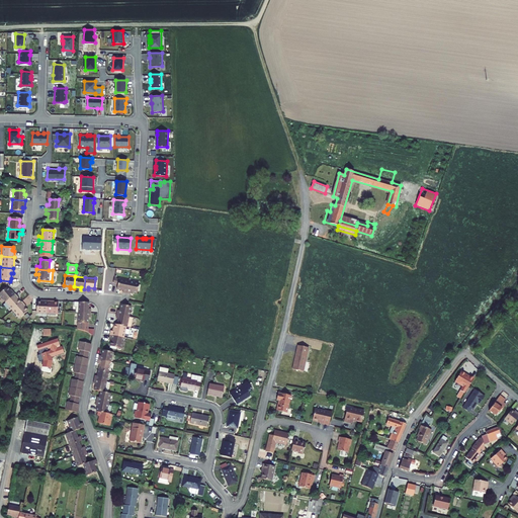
[(126,280),(116,278),(115,283),(114,287),(120,288),(119,291),(124,291),(126,280)]
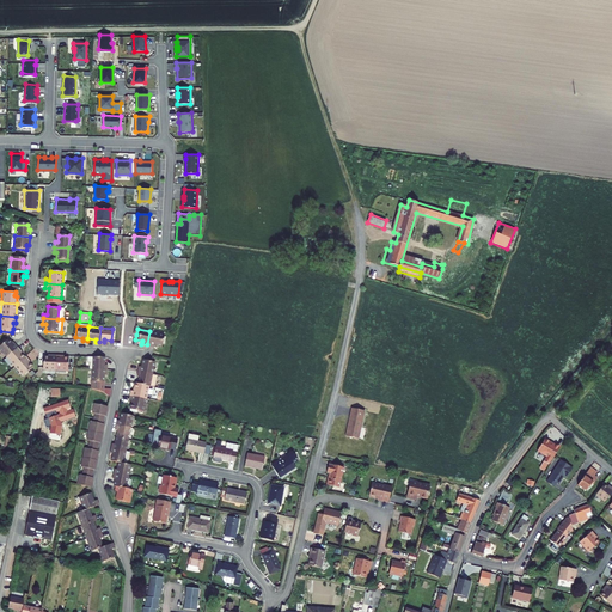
[(161,334),(150,331),(147,344),(152,346),(152,343),(159,344),(161,334)]
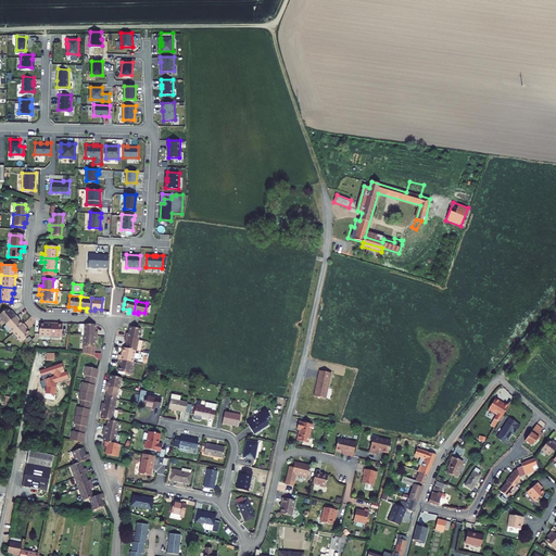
[(0,312),(0,321),(2,325),(13,315),(9,311),(8,312),(4,308),(0,312)]
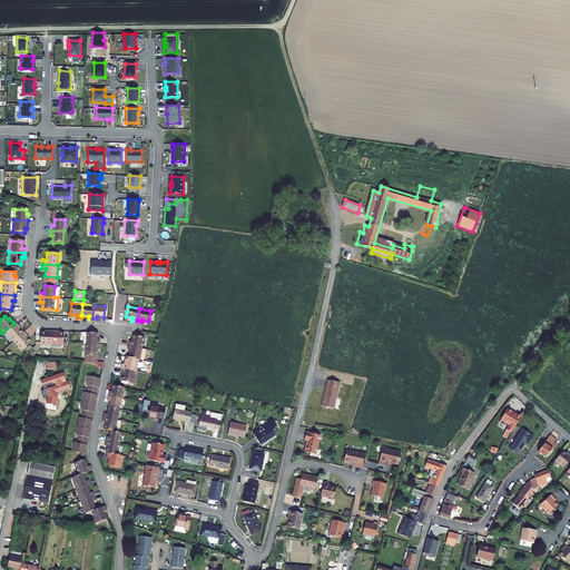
[(2,333),(10,341),(19,333),(17,330),(18,328),(13,323),(2,333)]
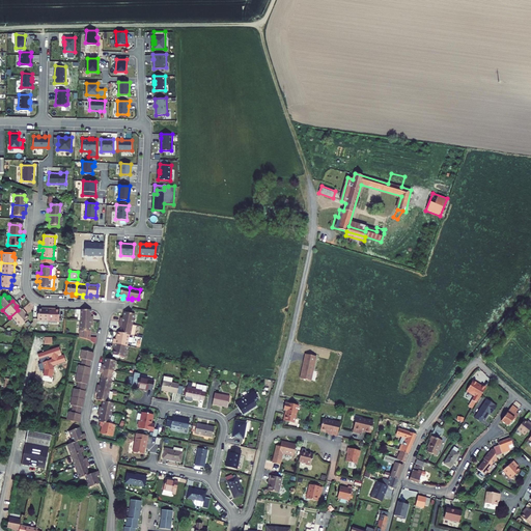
[(35,307),(35,318),(47,318),(47,306),(39,305),(39,307),(35,307)]
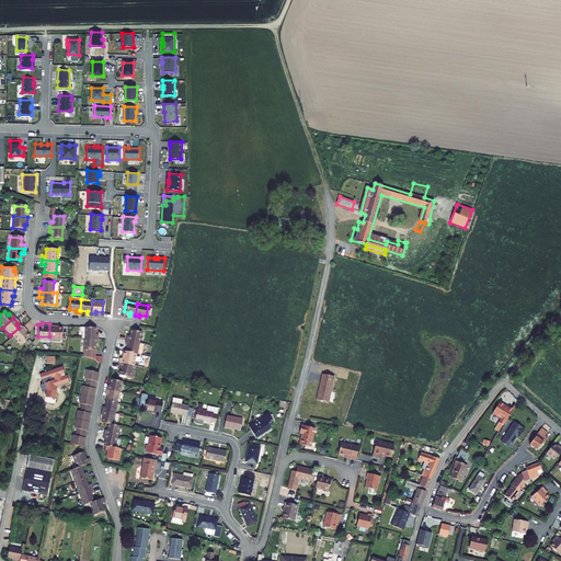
[(56,323),(49,323),(49,336),(60,338),(61,325),(56,325),(56,323)]
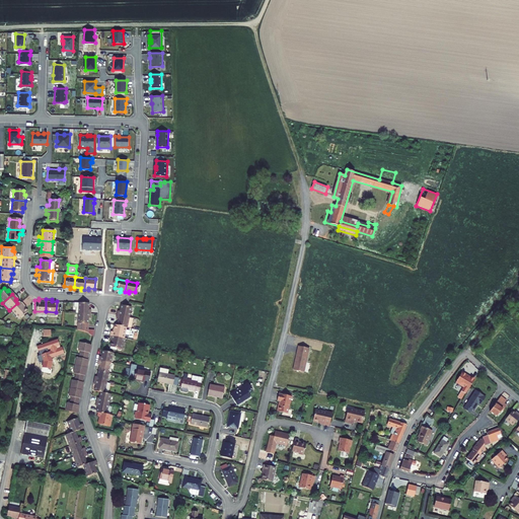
[(77,301),(76,311),(88,312),(89,308),(86,307),(86,301),(77,301)]
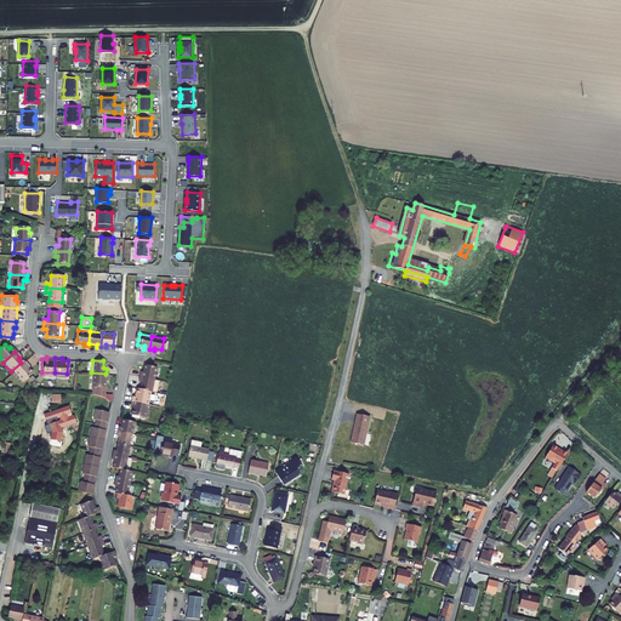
[(11,371),(20,381),(29,372),(26,369),(28,366),(23,362),(21,363),(11,371)]
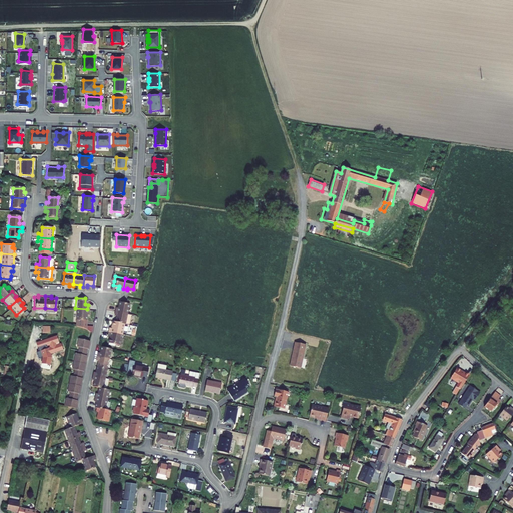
[(114,306),(113,310),(125,312),(127,302),(118,300),(117,307),(114,306)]
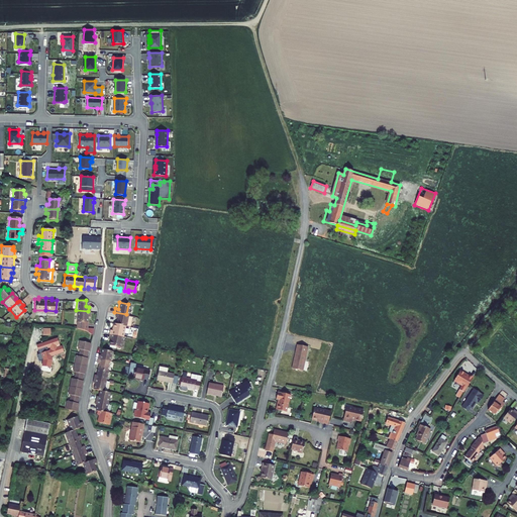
[(83,328),(84,329),(86,315),(88,315),(88,311),(76,310),(76,326),(77,326),(83,328)]
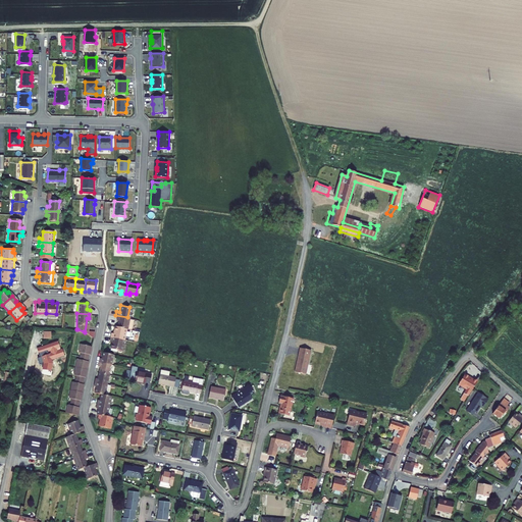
[(117,319),(116,326),(123,327),(125,328),(129,329),(132,318),(127,317),(115,315),(114,319),(117,319)]
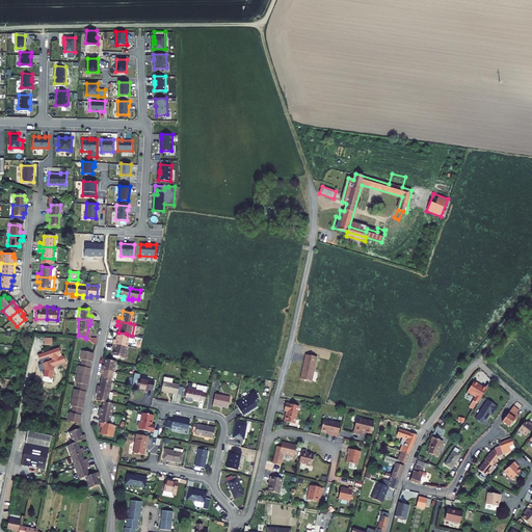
[(111,339),(110,343),(124,346),(126,334),(118,333),(115,333),(114,340),(111,339)]
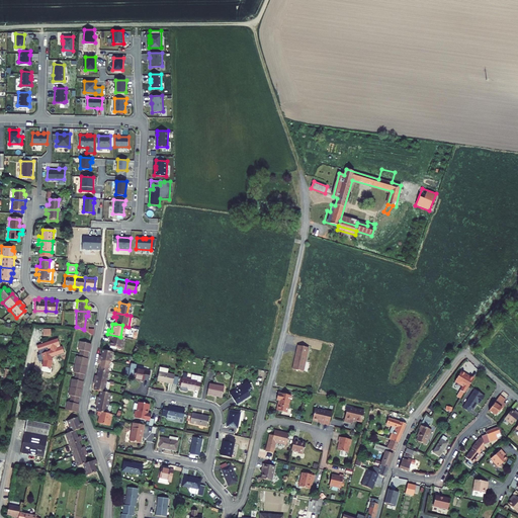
[(109,338),(107,346),(118,348),(120,337),(107,334),(107,338),(109,338)]
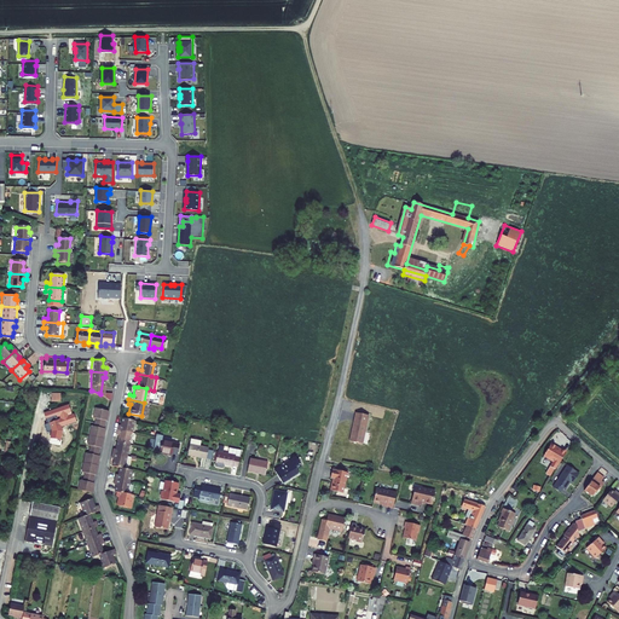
[(59,416),(61,422),(75,418),(74,411),(68,414),(67,410),(70,409),(69,403),(55,406),(52,415),(61,412),(61,415),(59,416)]
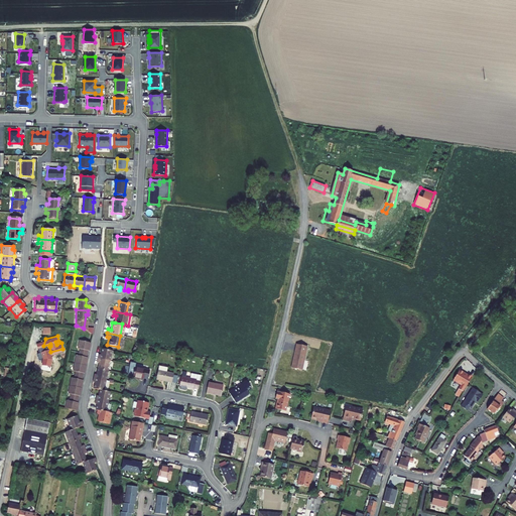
[(65,400),(63,408),(74,410),(76,403),(75,402),(76,396),(77,396),(81,380),(79,380),(80,373),(82,374),(85,358),(83,358),(85,351),(86,351),(88,344),(77,342),(75,349),(77,350),(76,356),(74,356),(71,371),(73,372),(72,375),(71,378),(70,378),(66,394),(68,394),(67,401),(65,400)]
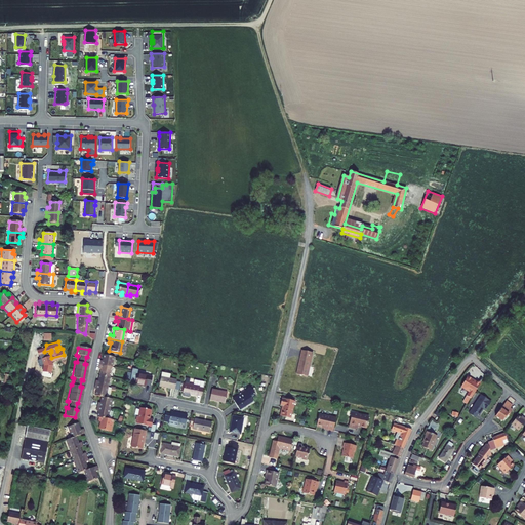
[(97,361),(96,365),(109,367),(111,357),(102,355),(99,362),(97,361)]
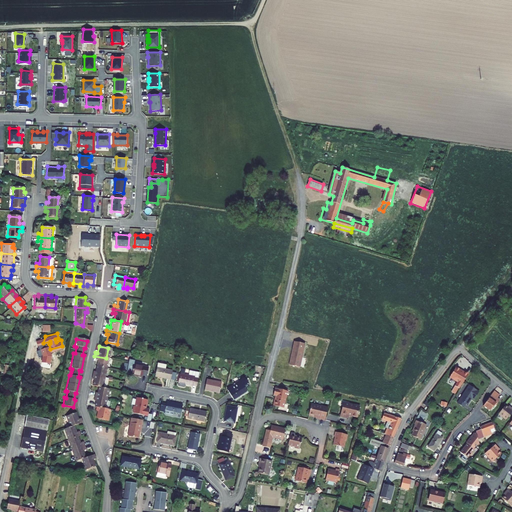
[(285,371),(296,373),(301,350),(290,348),(285,371)]
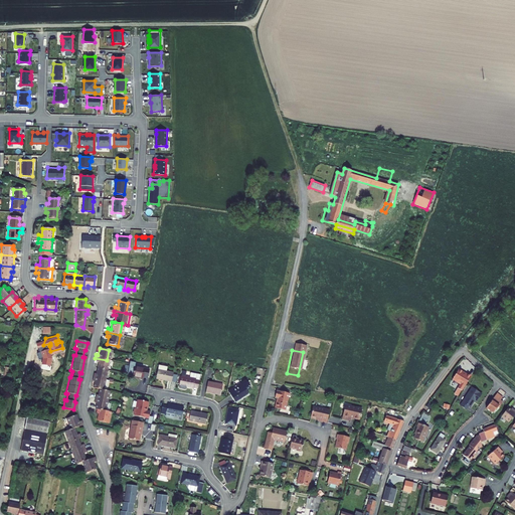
[(97,362),(96,368),(105,370),(107,360),(95,358),(95,362),(97,362)]
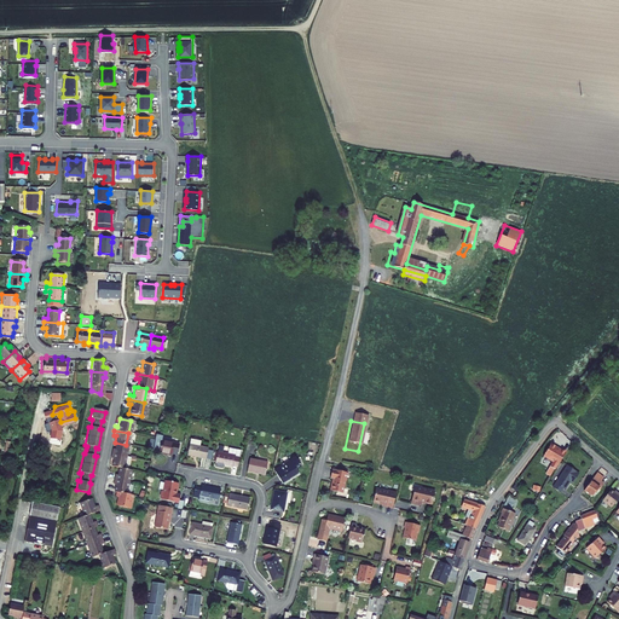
[(191,439),(187,456),(206,460),(208,449),(200,447),(201,441),(191,439)]
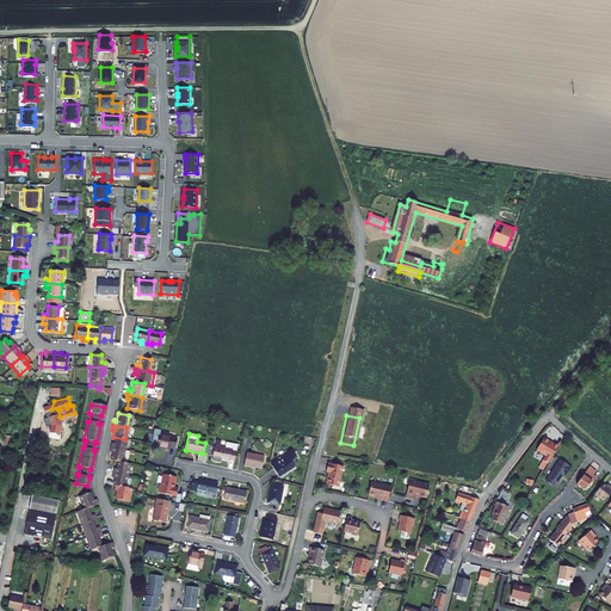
[(159,434),(156,448),(168,450),(168,448),(174,449),(177,439),(159,434)]
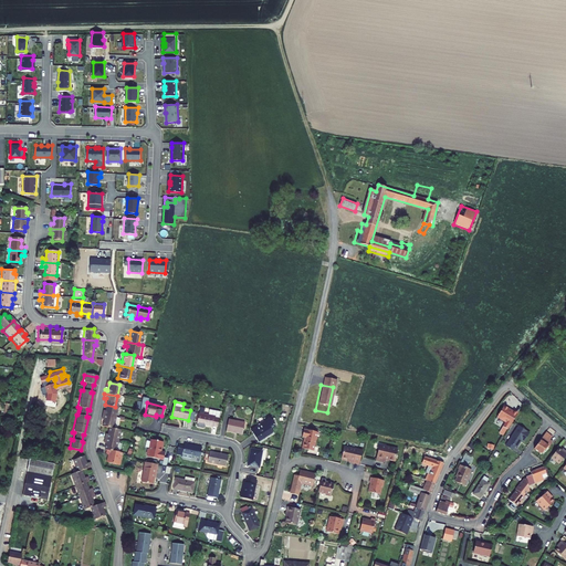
[(101,411),(100,416),(113,418),(115,407),(105,405),(104,411),(101,411)]
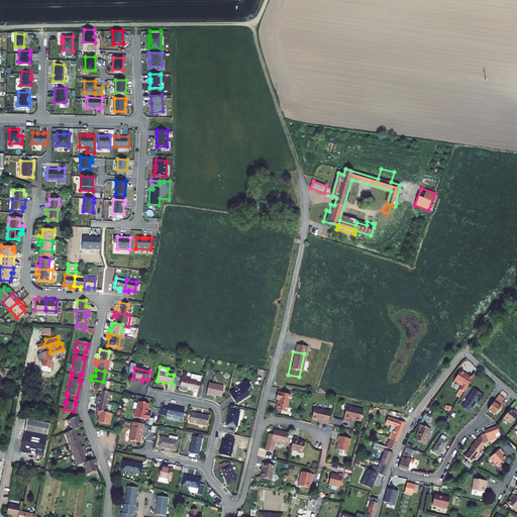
[(457,391),(462,394),(472,380),(468,377),(467,379),(458,373),(452,383),(459,388),(457,391)]
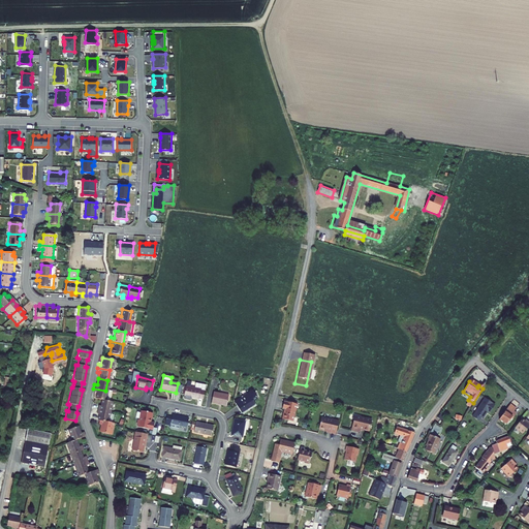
[(194,383),(193,389),(200,390),(200,392),(204,393),(205,385),(194,383)]
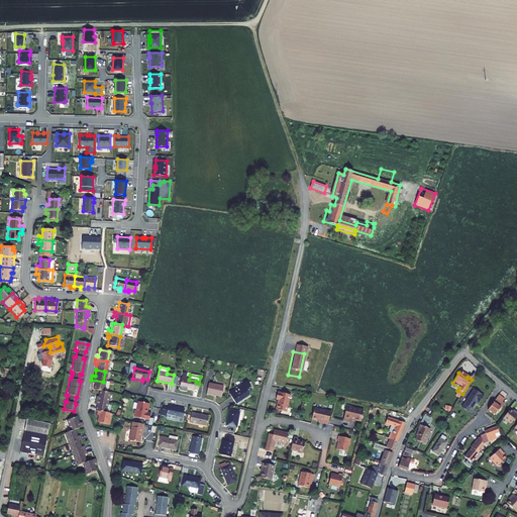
[(189,380),(181,378),(179,388),(179,390),(180,391),(185,392),(186,391),(186,390),(191,391),(191,389),(197,391),(199,384),(196,383),(196,381),(189,380)]
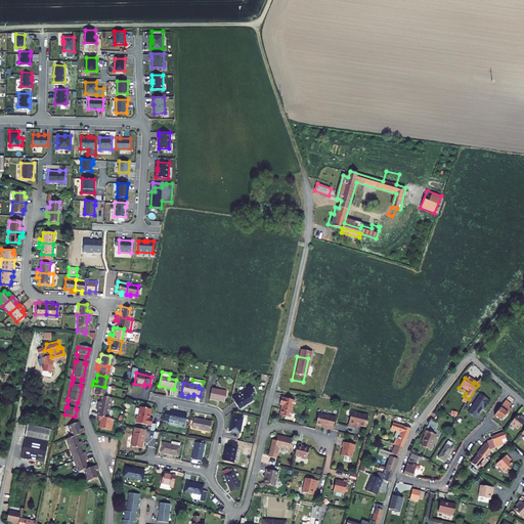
[(93,395),(99,396),(103,397),(104,387),(92,385),(92,388),(95,389),(93,395)]
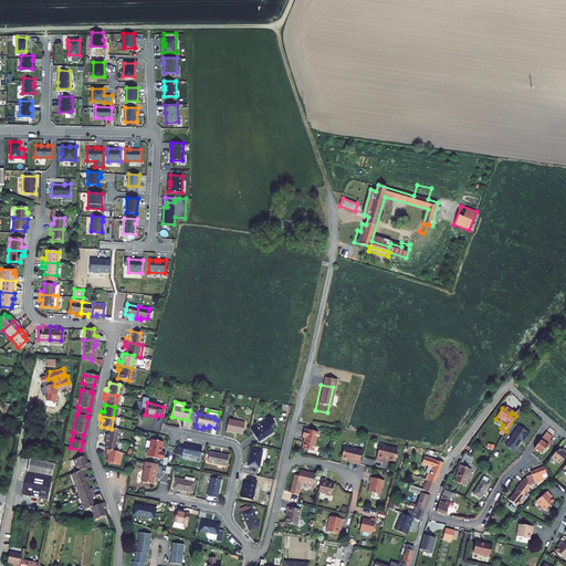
[(228,421),(226,433),(234,436),(234,433),(241,436),(243,425),(228,421)]
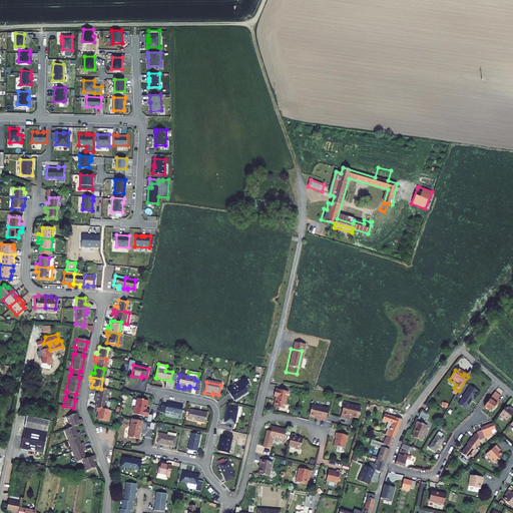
[(224,394),(230,404),(243,395),(241,392),(245,389),(240,382),(224,394)]
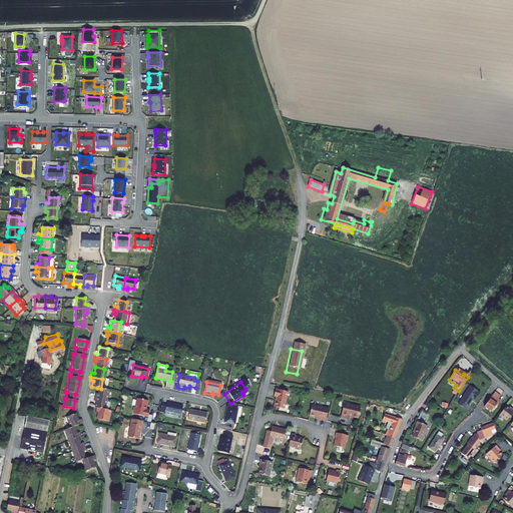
[(94,394),(93,398),(105,400),(107,390),(104,390),(101,389),(97,388),(96,394),(94,394)]
